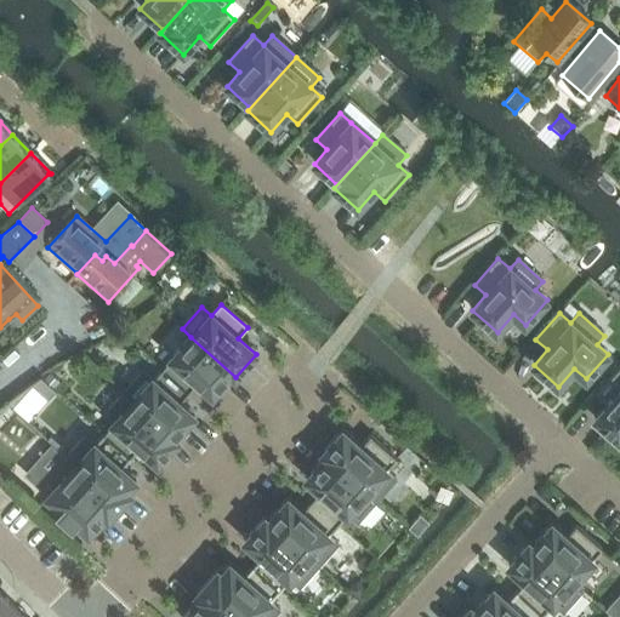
[(235,377),(191,337),(170,359),(171,360),(161,370),(189,394),(198,383),(212,396),(231,376),(234,378),(235,377)]
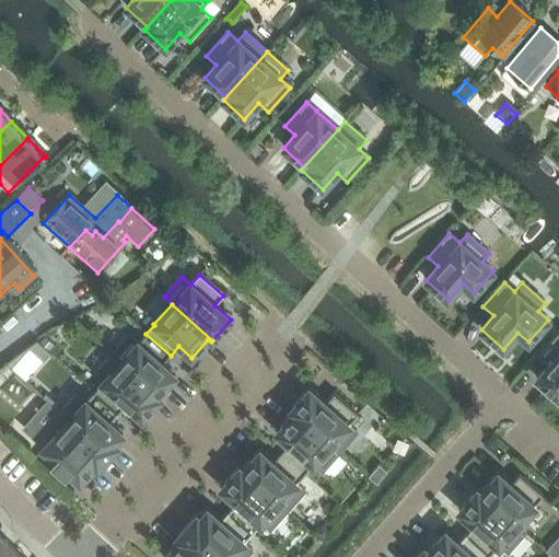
[(558,332),(537,356),(548,366),(539,374),(547,381),(543,385),(558,398),(558,396),(558,332)]
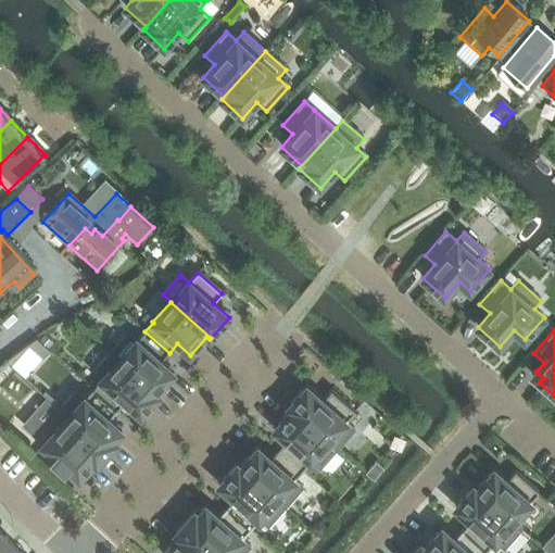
[(128,332),(111,353),(159,397),(160,394),(156,392),(174,373),(161,362),(169,353),(144,331),(137,340),(128,332)]
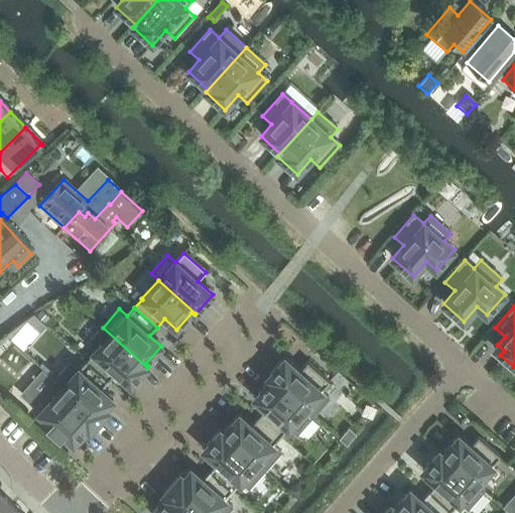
[(40,313),(36,318),(43,325),(48,319),(40,313)]
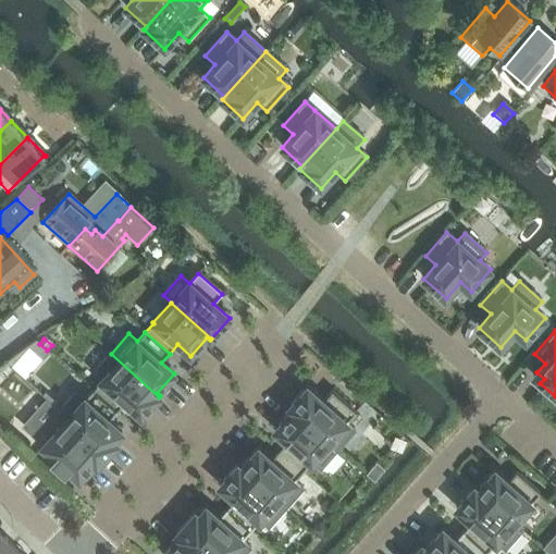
[(24,380),(49,353),(35,341),(5,362),(24,380)]
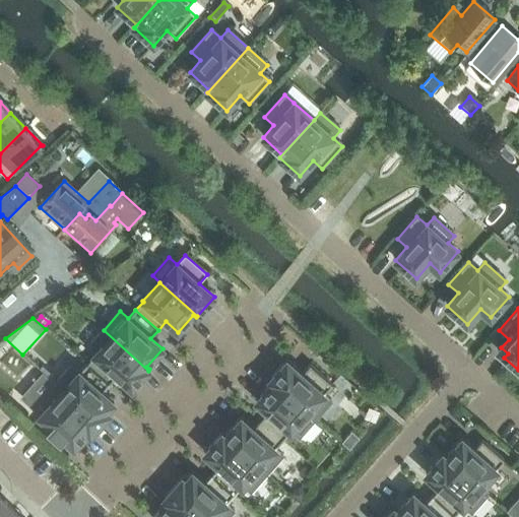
[(117,376),(132,389),(148,371),(104,330),(86,349),(94,357),(87,365),(110,385),(117,376)]
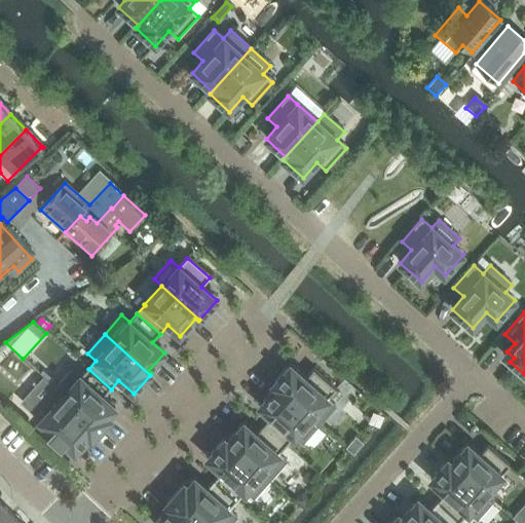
[(290,366),(272,384),(275,387),(311,419),(319,425),(336,407),(328,399),(336,390),(313,370),(305,379),(290,366)]
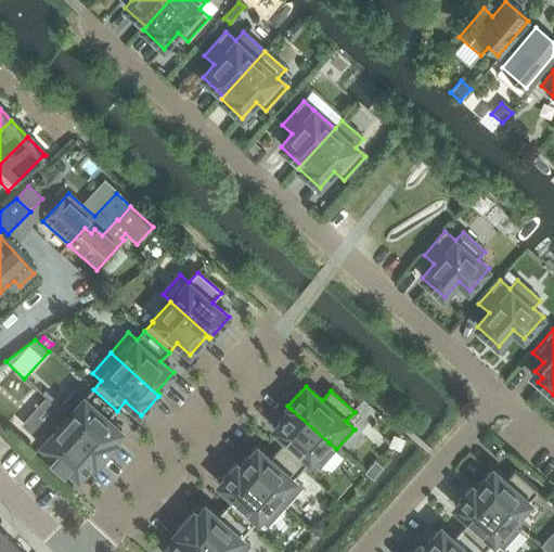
[(76,390),(59,411),(106,453),(117,443),(114,439),(121,431),(108,420),(117,411),(93,389),(85,398),(76,390)]
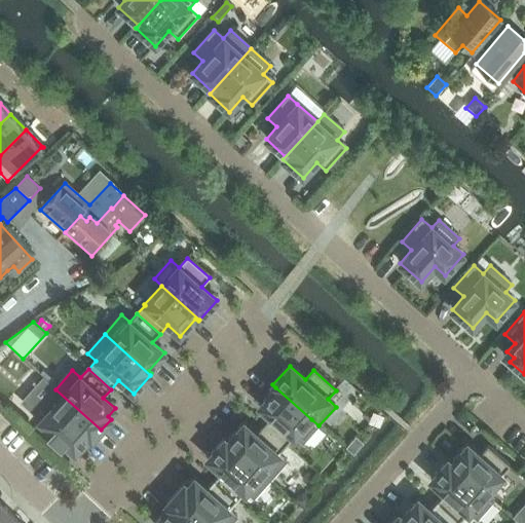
[(42,378),(20,404),(33,416),(40,409),(46,414),(45,415),(46,415),(40,422),(50,432),(48,435),(61,446),(63,443),(75,453),(88,438),(91,441),(101,430),(55,389),(54,389),(42,378)]
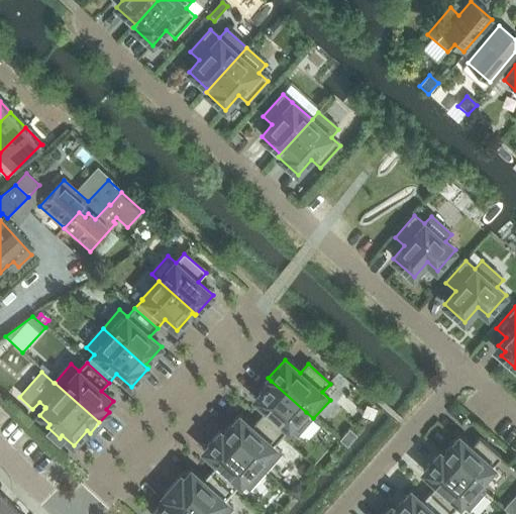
[(313,418),(306,412),(271,381),(254,400),(267,410),(259,418),(281,438),(289,429),(297,436),(313,418)]
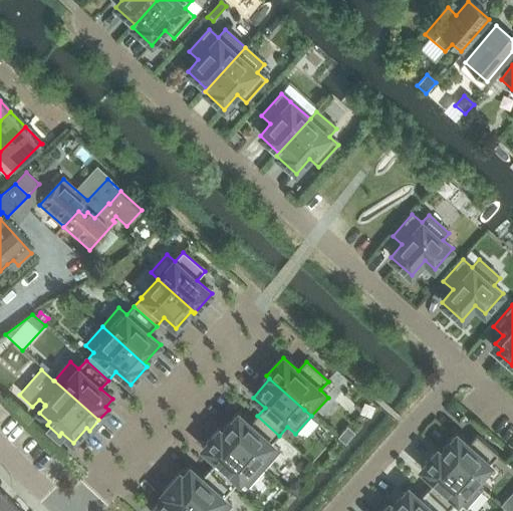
[(220,429),(219,430),(263,470),(280,451),(272,444),(279,436),(257,416),(250,425),(238,414),(223,432),(220,429)]
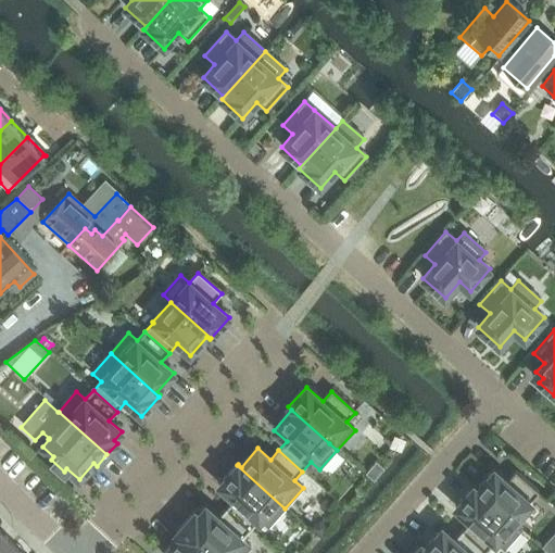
[(341,453),(338,457),(344,463),(348,460),(341,453)]
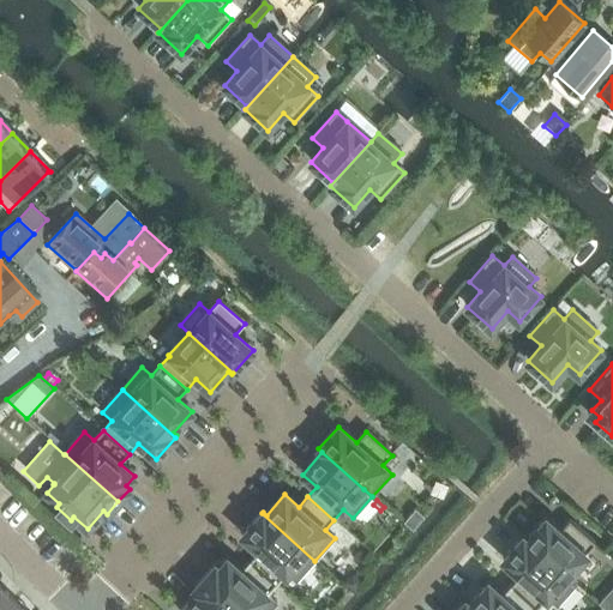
[(415,511),(404,523),(413,531),(424,518),(415,511)]
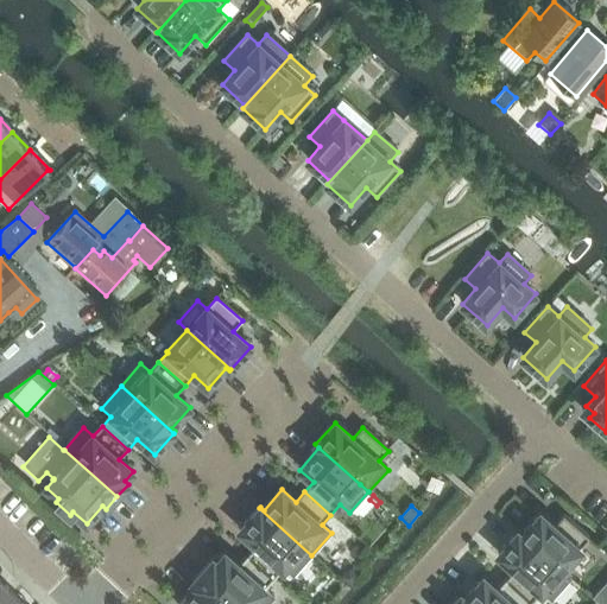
[(311,555),(259,508),(239,531),(257,546),(247,555),(273,579),(283,570),(291,577),(311,555)]
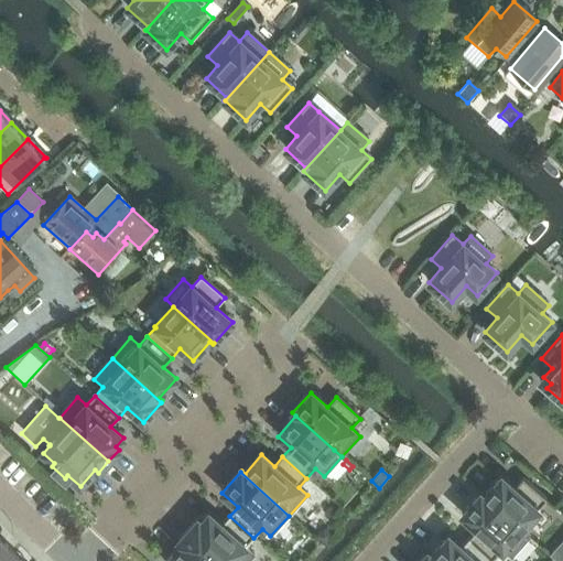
[(480,494),(479,495),(520,531),(539,510),(538,510),(547,500),(522,478),(513,488),(501,477),(484,497),(480,494)]
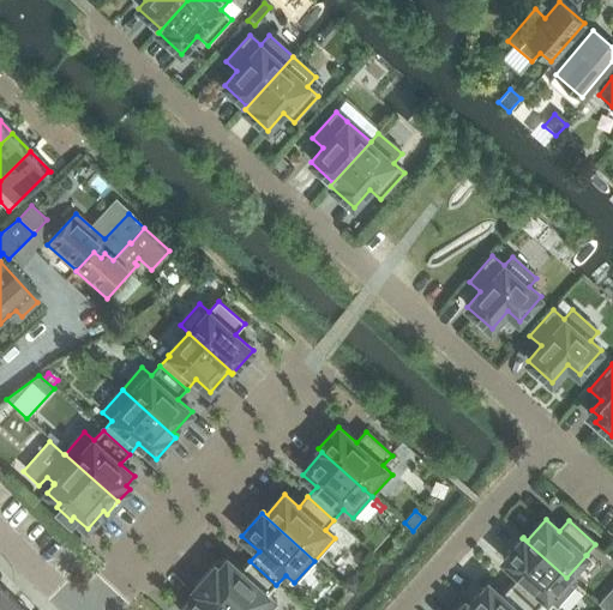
[(566,578),(522,538),(503,560),(520,575),(511,586),(538,609),(546,599),(556,608),(576,585),(566,578)]
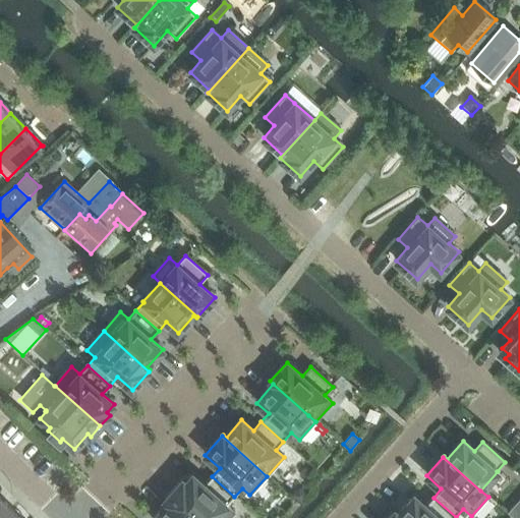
[(182,479),(173,491),(204,517),(229,517),(235,512),(227,505),(234,497),(212,476),(205,485),(192,474),(185,482),(182,479)]
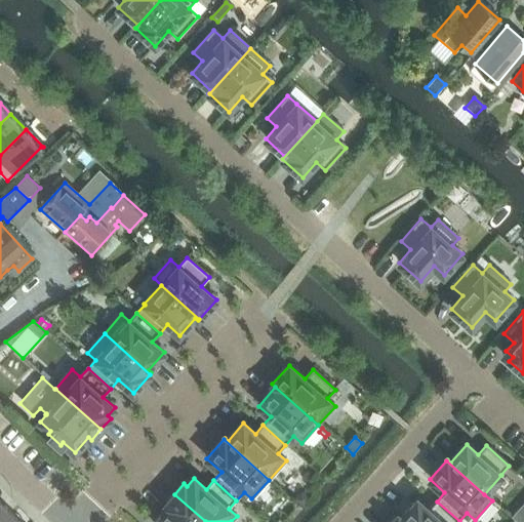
[(292,502),(298,507),(301,509),(309,500),(306,498),(300,493),(292,502)]
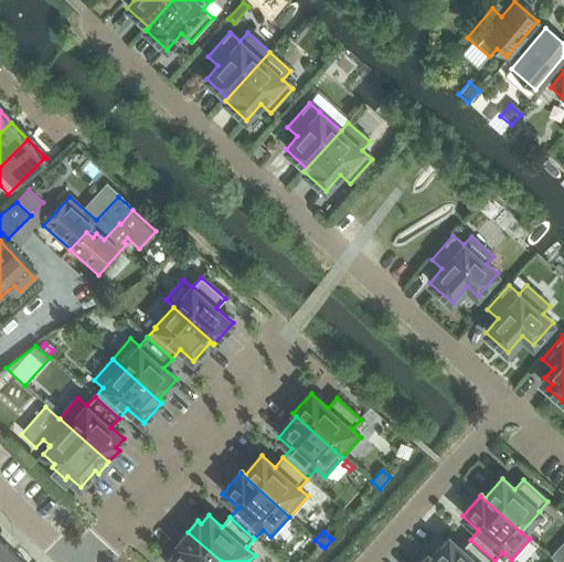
[(221,561),(188,532),(177,544),(180,547),(168,561),(221,561)]
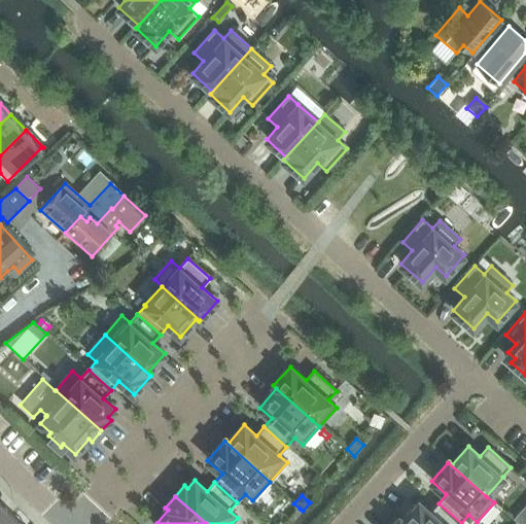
[(399,516),(398,518),(405,523),(461,523),(439,503),(430,512),(419,501),(402,519),(399,516)]
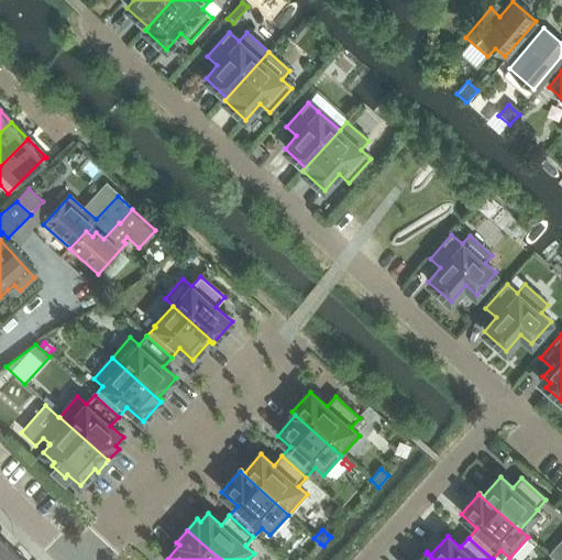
[(7,559),(13,553),(0,539),(0,559),(7,559)]
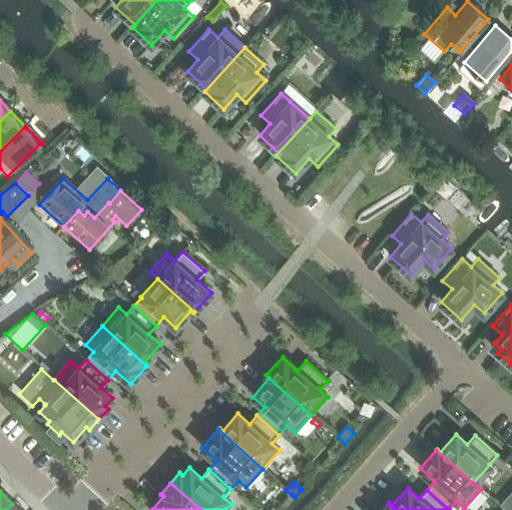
[(502,509),(511,509),(511,491),(499,506),(502,509)]
